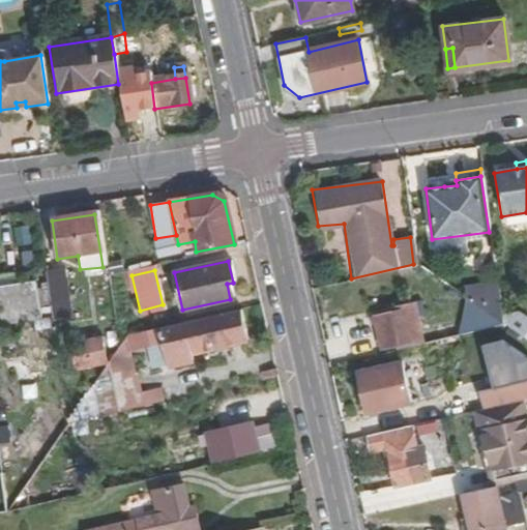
[(44,273),(51,322),(67,320),(60,272),(44,273)]
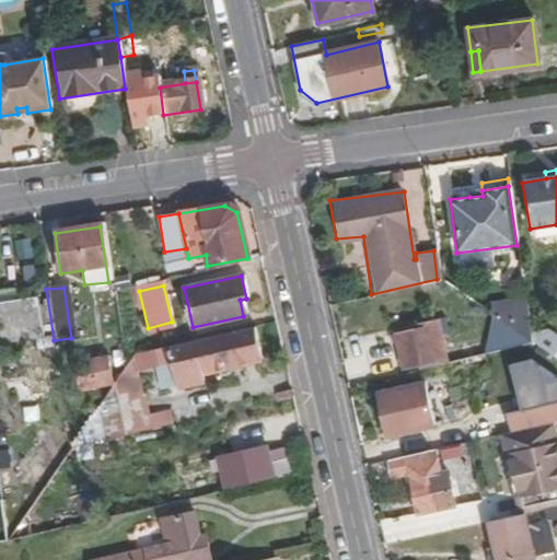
[(0,306),(15,305),(13,291),(0,292),(0,306)]
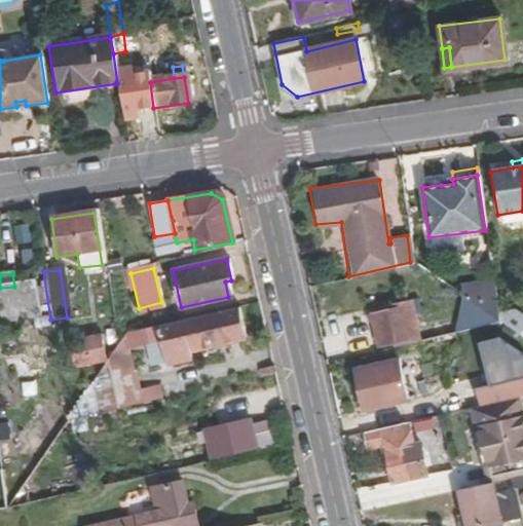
[(499,323),(493,283),(480,285),(484,312),(497,322),(499,323)]
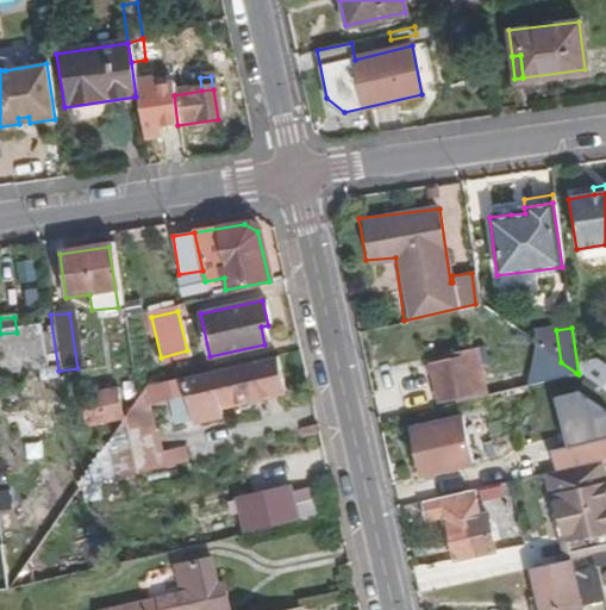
[(36,330),(17,332),(0,334),(0,374),(42,367),(36,330)]
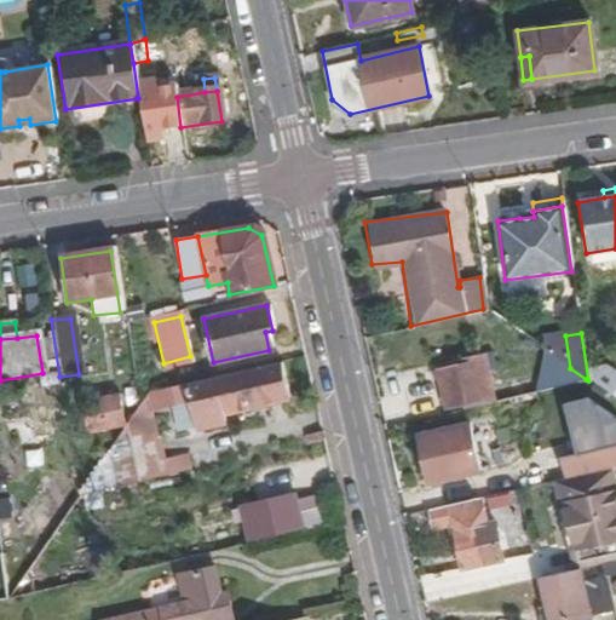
[(537,345),(570,368),(565,336),(546,338),(537,345)]
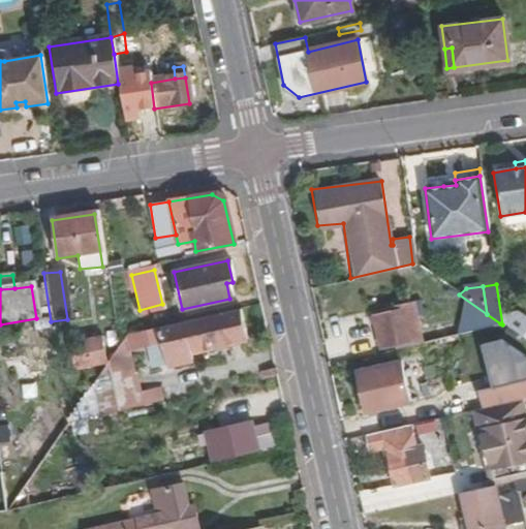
[(394,344),(395,348),(419,342),(410,300),(384,305),(387,312),(353,318),(356,329),(374,324),(378,347),(394,344)]
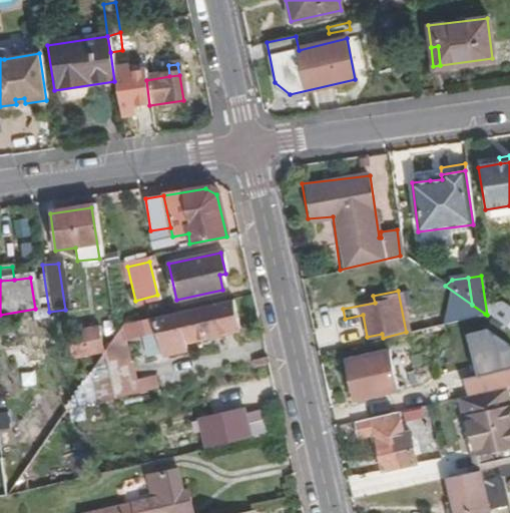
[(229,301),(152,319),(156,336),(160,357),(184,352),(183,343),(237,330),(229,301)]
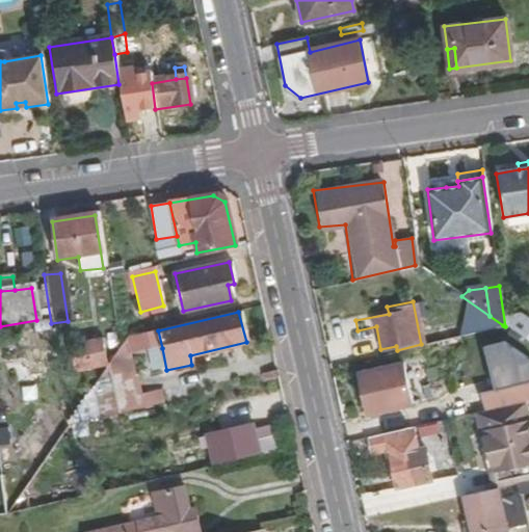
[(440,341),(479,330),(477,320),(437,328),(440,341)]
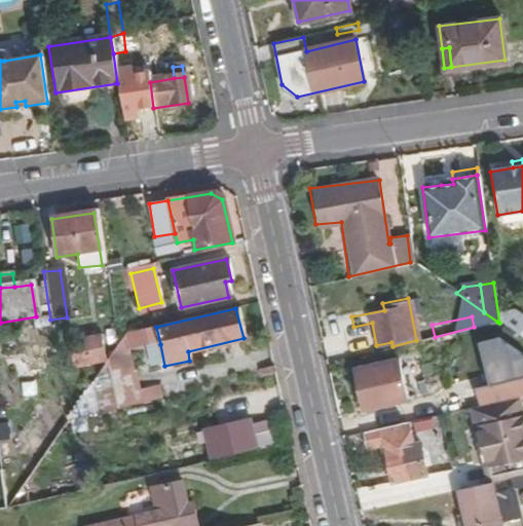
[(122,336),(126,351),(160,344),(156,327),(123,335),(122,336)]
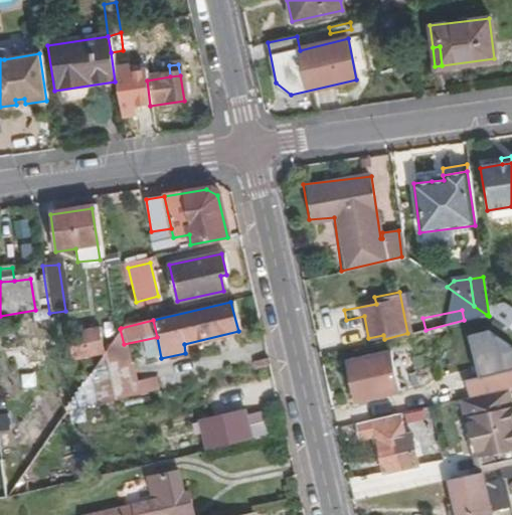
[(34,353),(54,351),(52,338),(49,338),(46,322),(20,326),(23,351),(34,350),(34,353)]
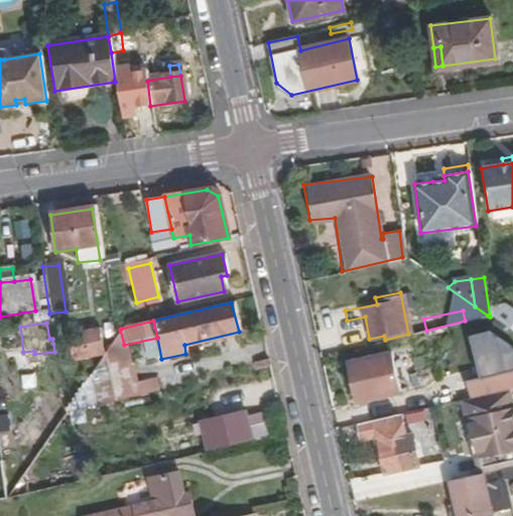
[(63,413),(153,392),(151,382),(133,386),(124,345),(120,330),(114,338),(63,411),(63,413)]
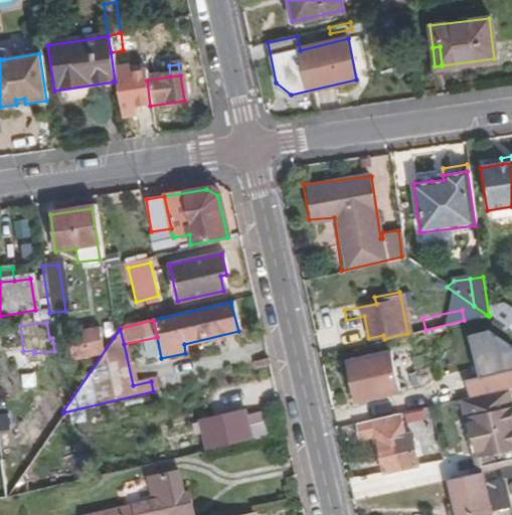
[(66,335),(70,359),(100,353),(99,347),(100,346),(97,329),(66,335)]
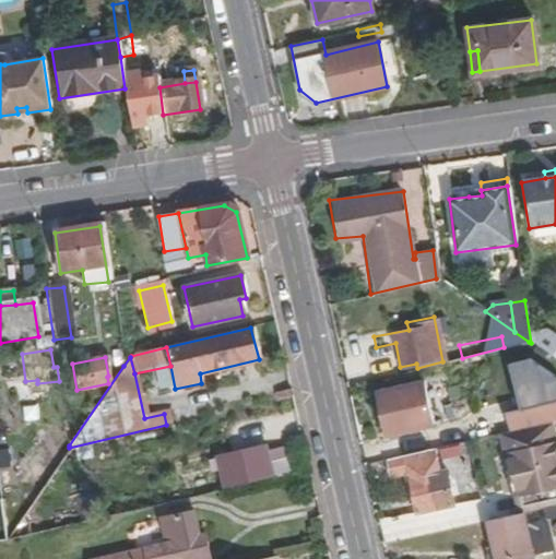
[(515,381),(524,427),(551,421),(555,419),(555,379),(548,375),(515,381)]
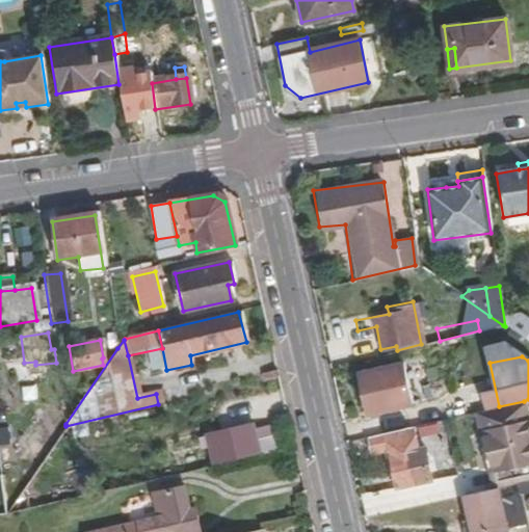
[(358,372),(365,414),(407,405),(399,364),(358,372)]
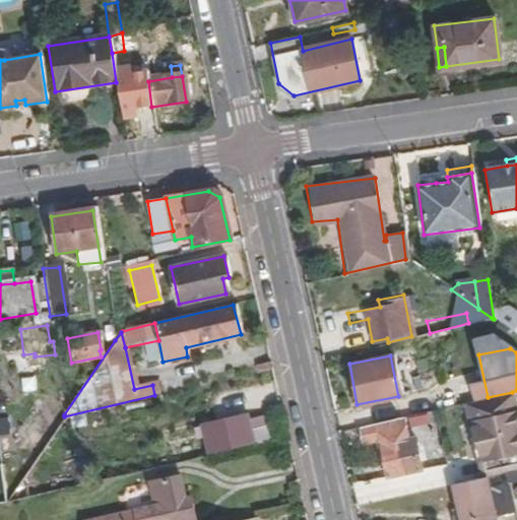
[(259,372),(269,369),(267,363),(258,365),(259,372)]
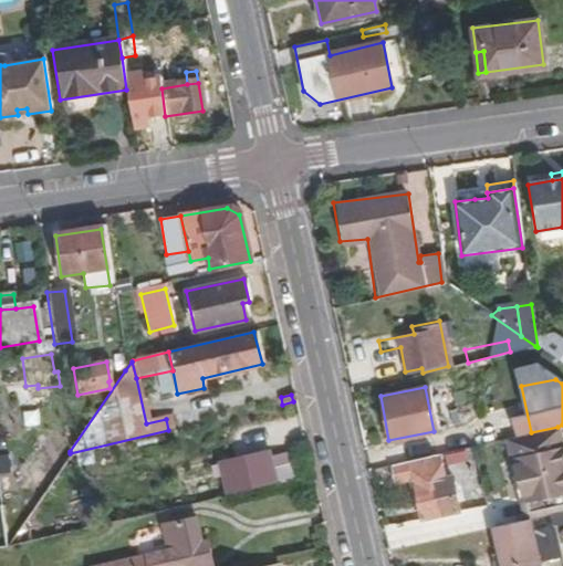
[(216,461),(223,496),(249,491),(247,480),(269,473),(258,422),(222,430),(228,459),(216,461)]
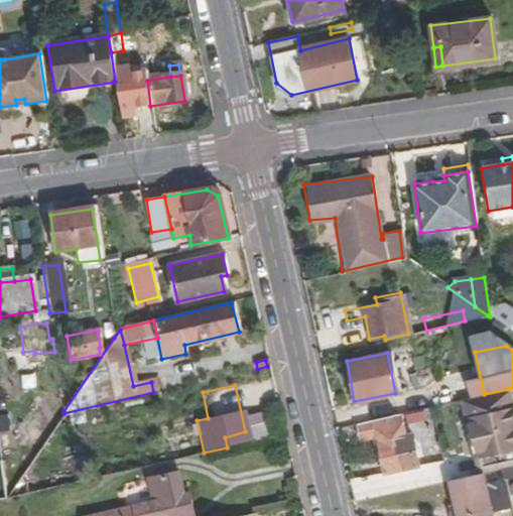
[(511,405),(508,389),(484,394),(464,399),(481,473),(512,465),(512,407),(512,405),(511,405)]
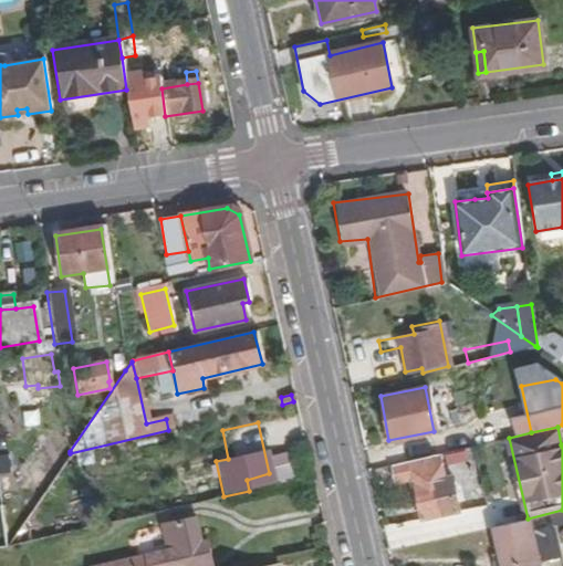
[(528,519),(509,438),(503,439),(522,520),(528,519)]
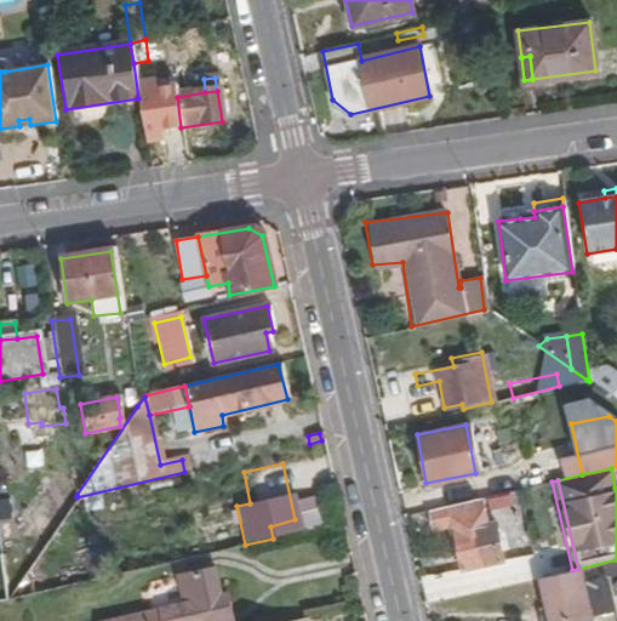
[(508,491),(426,510),(429,530),(451,527),(460,569),(501,560),(492,523),(485,524),(481,513),(512,506),(508,491)]
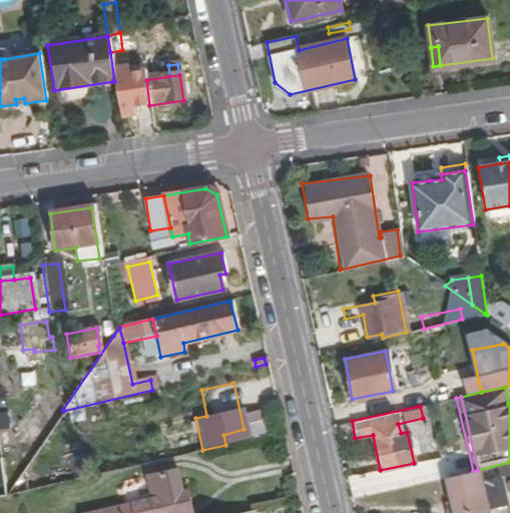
[(473,471),(446,478),(453,512),(486,512),(478,470),(473,471)]
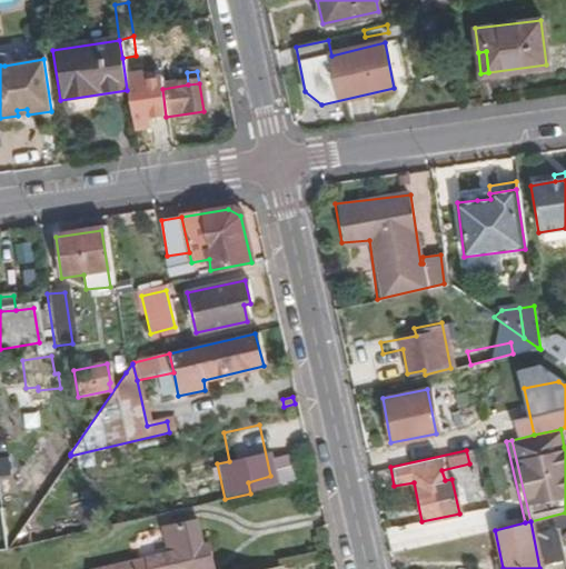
[(121,568),(209,568),(206,546),(199,547),(194,523),(160,530),(167,559),(121,568)]
